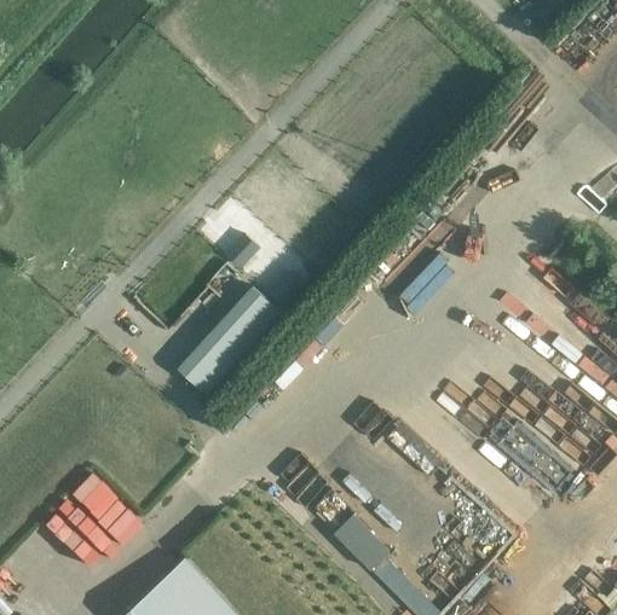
[(588,185),(576,198),(594,214),(616,187),(616,166),(599,151),(577,177),(588,185)]
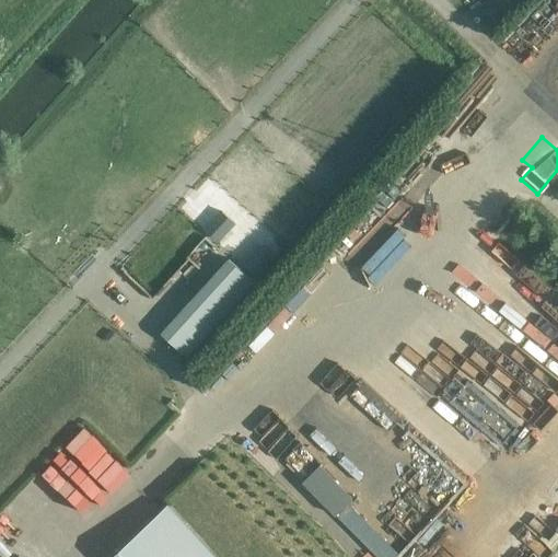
[(219,211),(201,230),(218,245),(235,227),(219,211)]
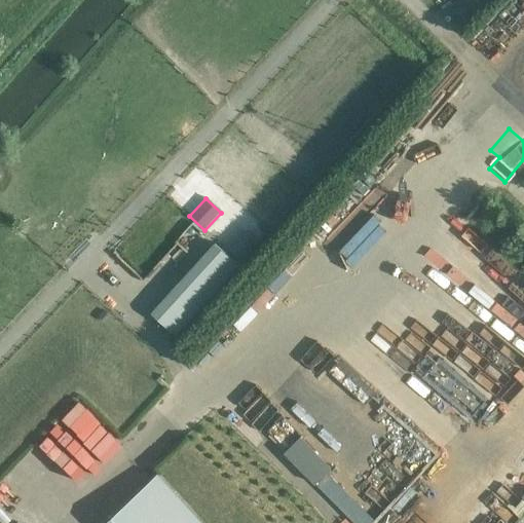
[(214,243),(151,311),(173,332),(236,263),(214,243)]
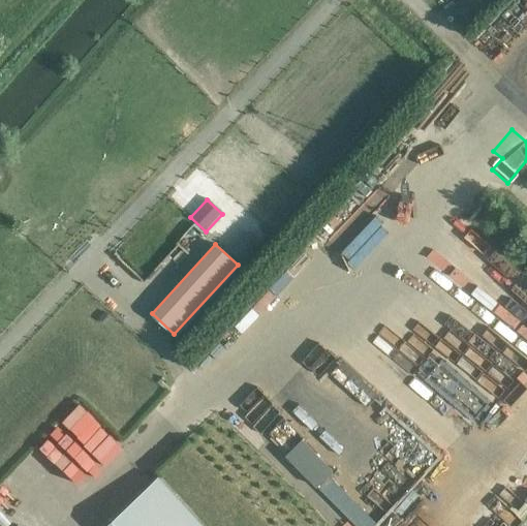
[(496,316),(517,337),(509,344),(526,360),(526,326),(505,306),(496,316)]
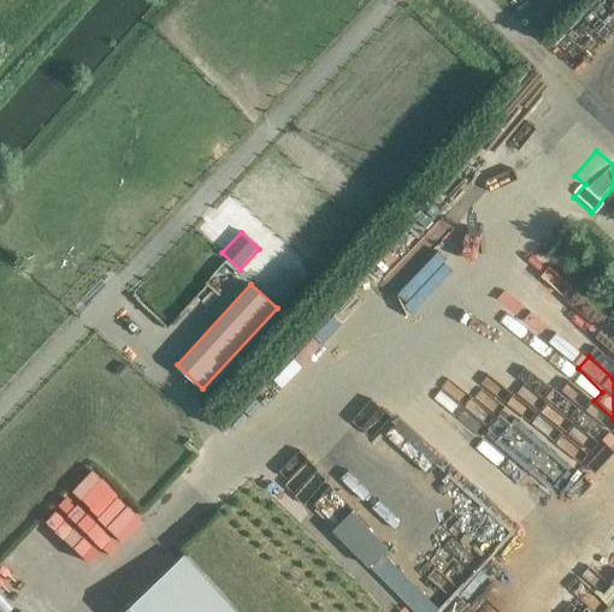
[(548,429),(507,473),(539,503),(579,459),(548,429)]
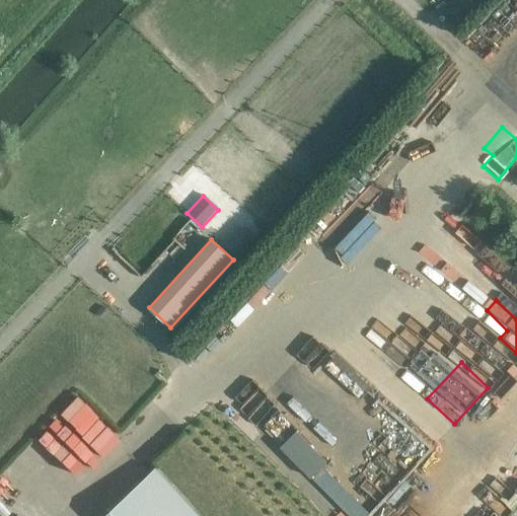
[(65,468),(89,445),(101,458),(121,440),(78,396),(34,437),(65,468)]
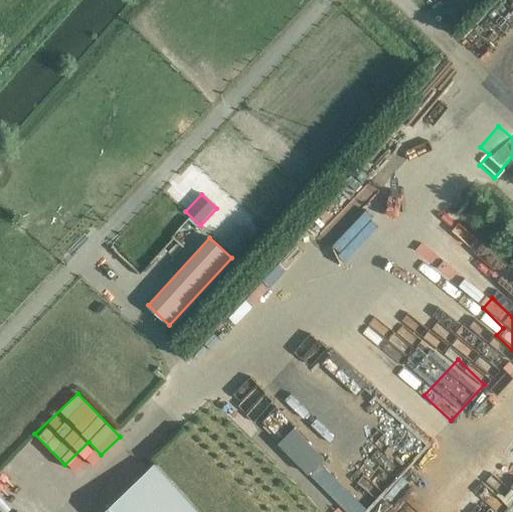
[(296,427),(278,443),(308,474),(325,458),(296,427)]
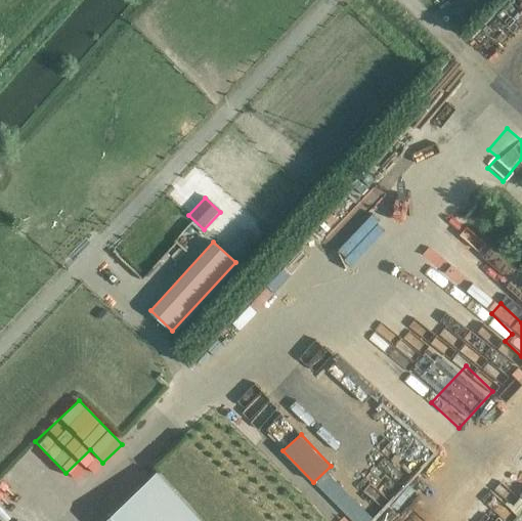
[(194,520),(154,475),(105,519),(106,520),(194,520)]
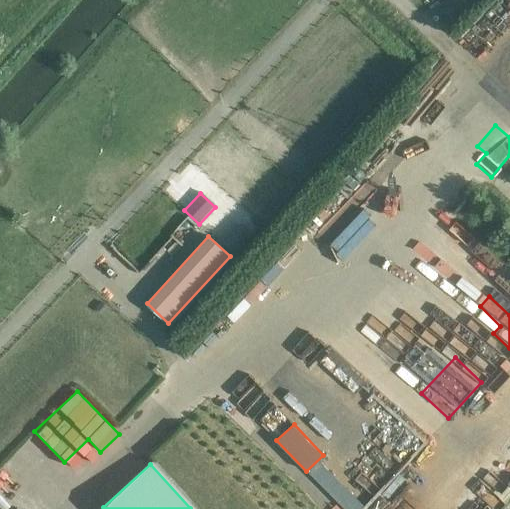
[(358,508),(362,505),(322,465),(311,476),(345,508),(358,508)]
